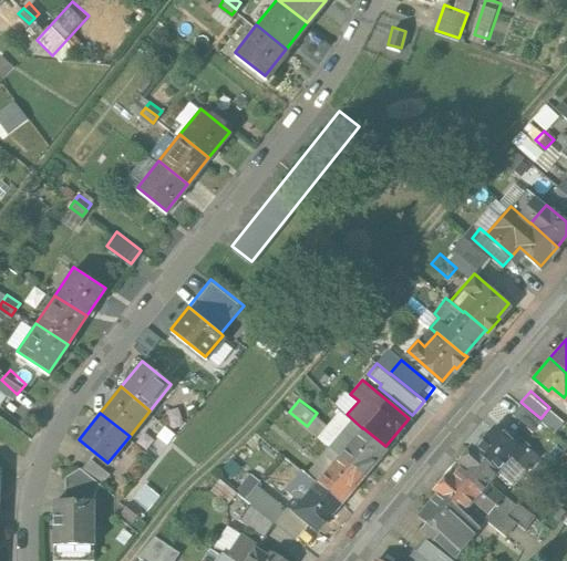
[(511,438),(494,425),(475,448),(474,449),(497,468),(511,453),(517,459),(529,445),(515,433),(511,438)]
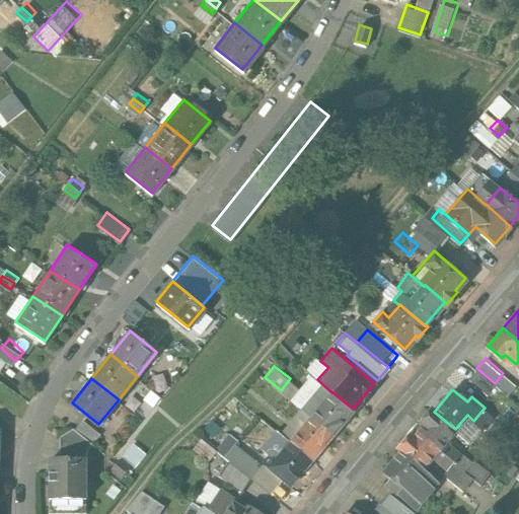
[(353,409),(331,391),(331,392),(311,416),(332,433),(353,409)]
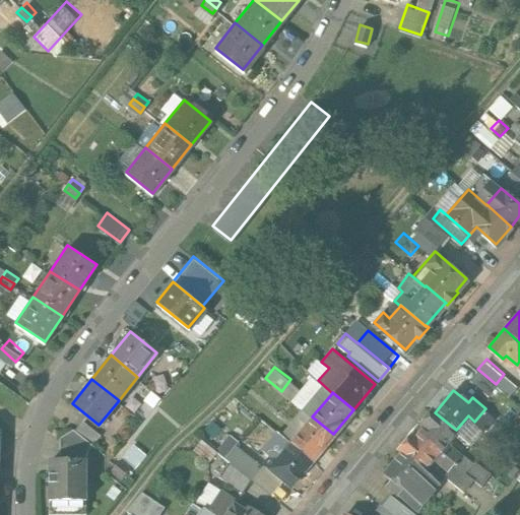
[(456,430),(435,412),(436,411),(433,408),(420,423),(424,426),(418,431),(439,449),(446,442),(456,430)]
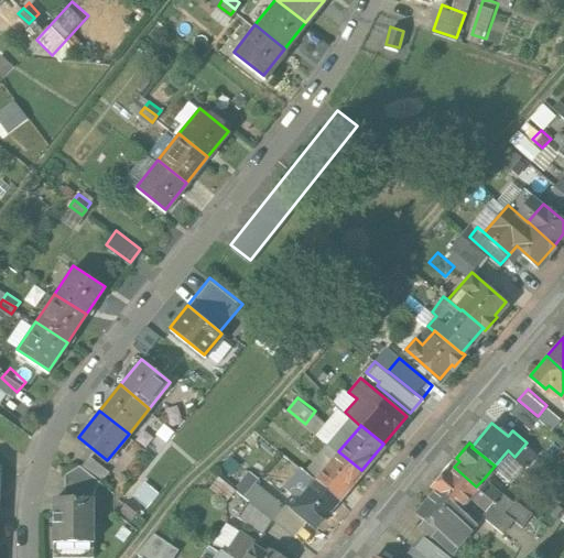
[(338,451),(316,478),(339,496),(361,470),(338,451)]
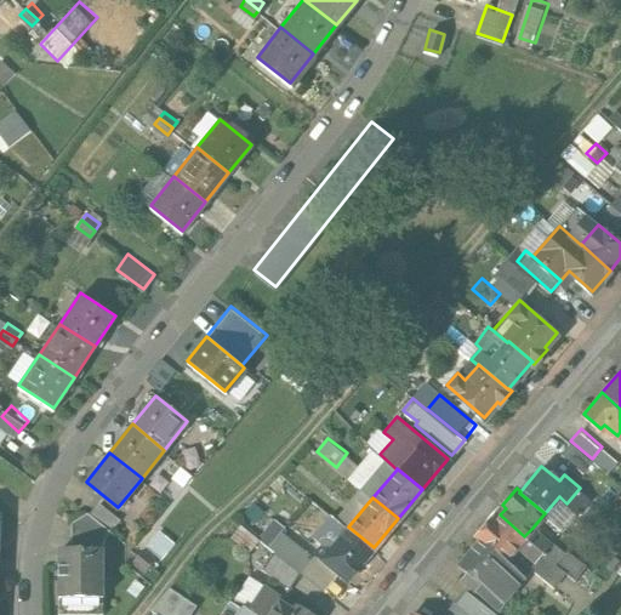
[(119,517),(98,500),(89,512),(109,528),(119,517)]
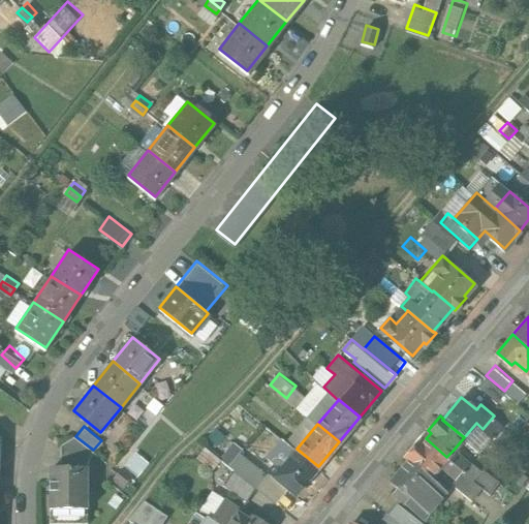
[(74,434),(62,443),(61,466),(89,466),(89,462),(93,450),(75,436),(74,434)]
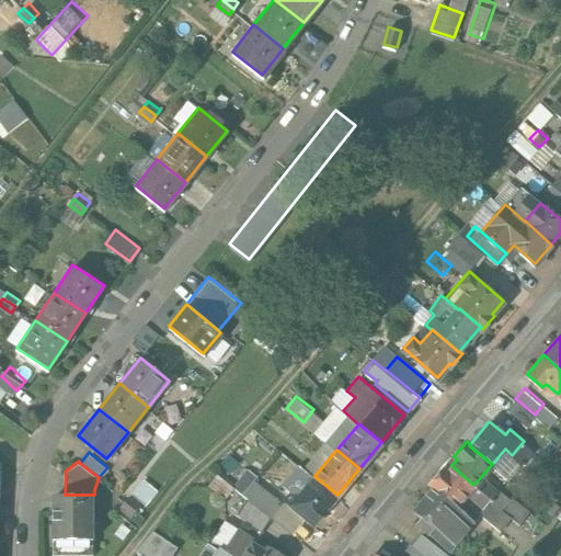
[(451,465),(446,472),(443,469),(430,485),(433,487),(434,486),(457,506),(467,494),(473,485),(451,465)]
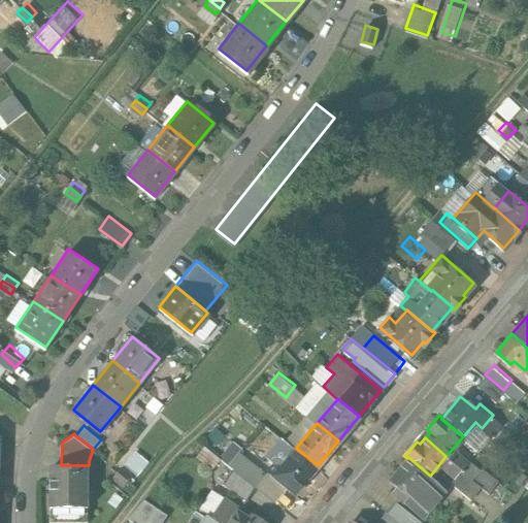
[(219,456),(203,445),(197,452),(210,466),(219,456)]
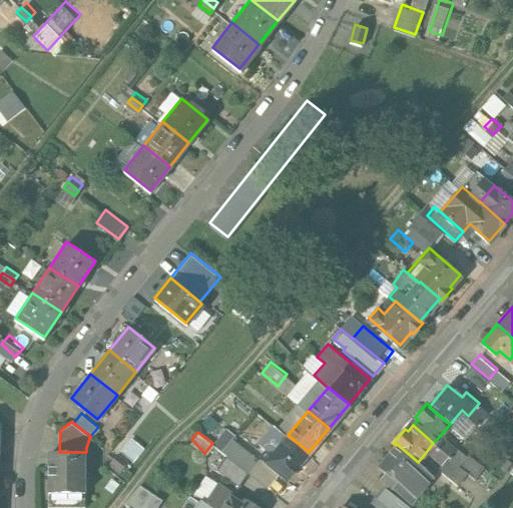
[(125,445),(137,457),(149,445),(137,433),(125,445)]
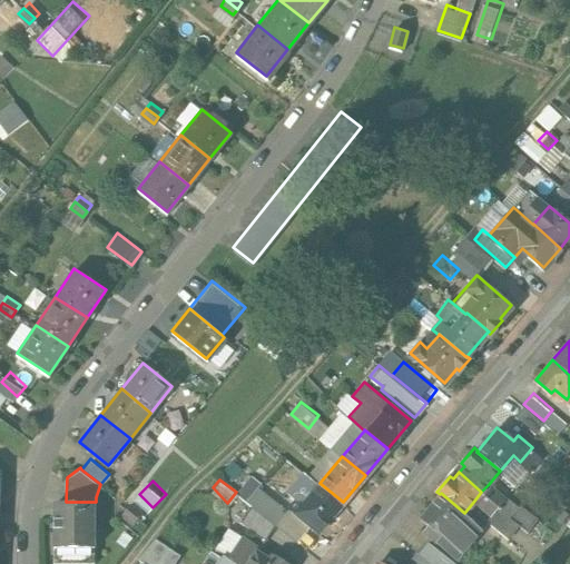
[(303,503),(297,510),(320,530),(343,502),(320,483),(303,503)]
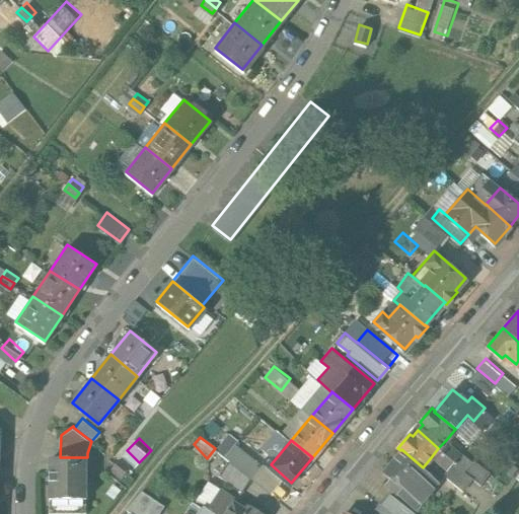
[(471,459),(460,451),(459,453),(445,441),(438,448),(473,476),(472,478),(479,483),(490,470),(473,458),(471,459)]
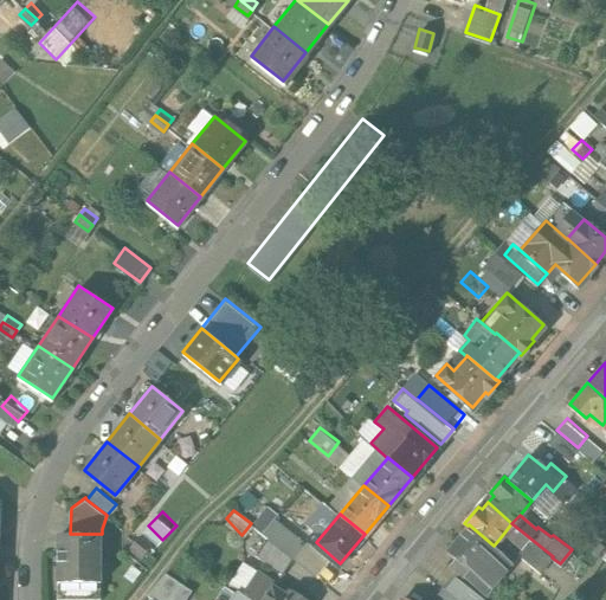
[(305,542),(271,516),(260,530),(294,556),(305,542)]
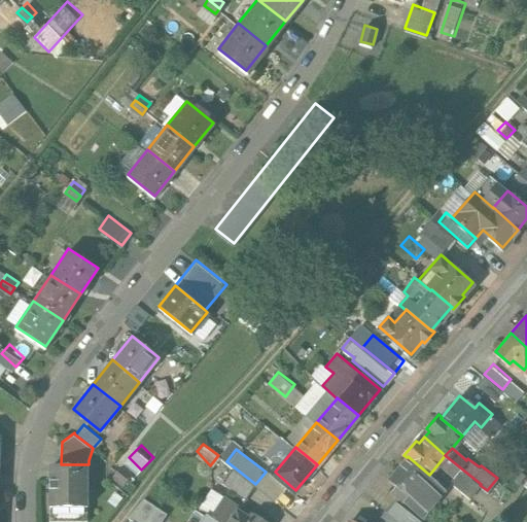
[(481,484),(445,455),(438,463),(454,476),(450,480),(470,496),(480,485),(481,484)]
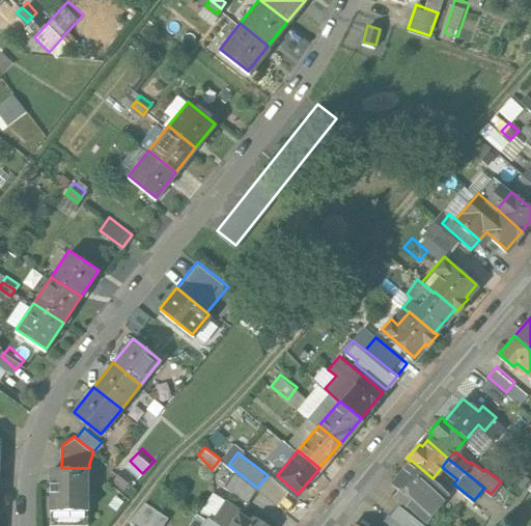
[(432,478),(411,460),(410,461),(392,482),(406,494),(400,499),(424,519),(446,492),(432,478)]
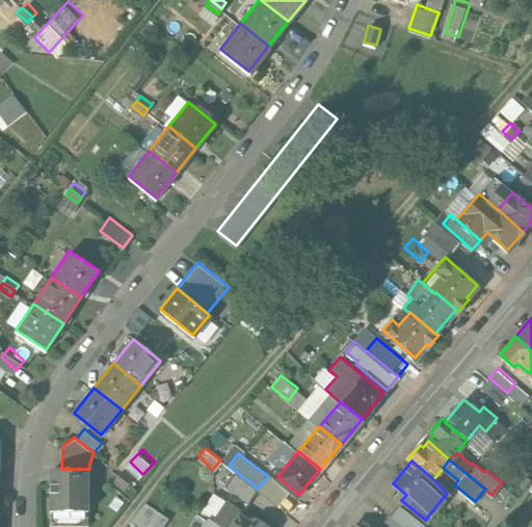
[(276,465),(270,471),(277,476),(283,470),(276,465)]
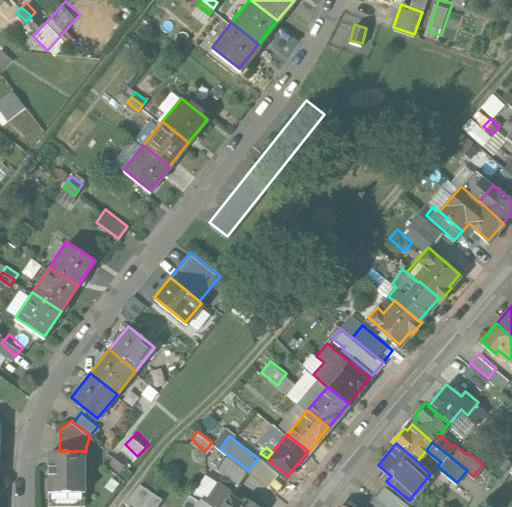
[(59,451),(50,451),(49,506),(85,506),(86,451),(59,451)]
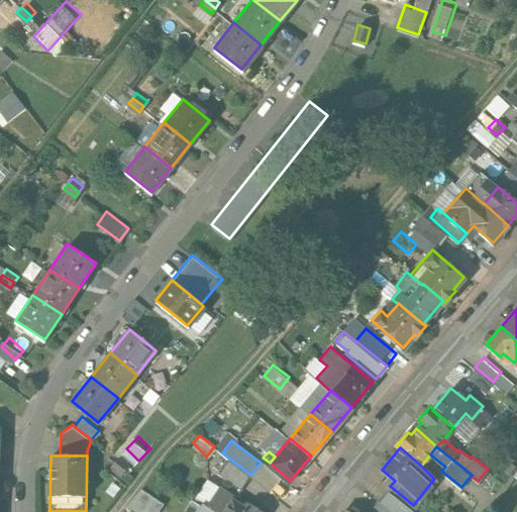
[(130,465),(119,455),(114,462),(125,470),(130,465)]
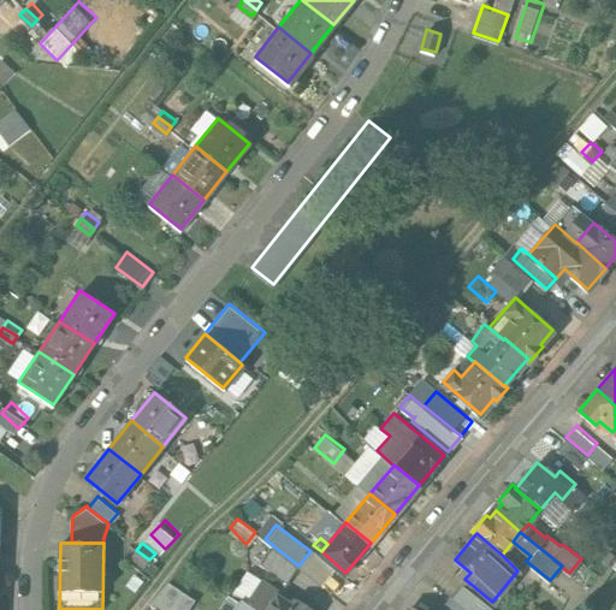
[(149,560),(136,550),(131,556),(144,567),(149,560)]
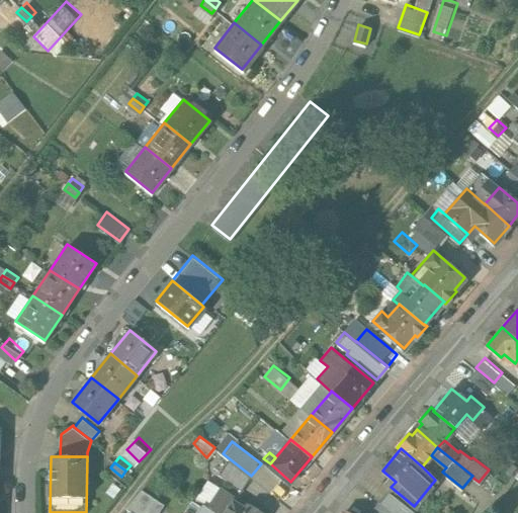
[(158,512),(164,504),(142,490),(125,507),(132,511),(135,512),(158,512)]
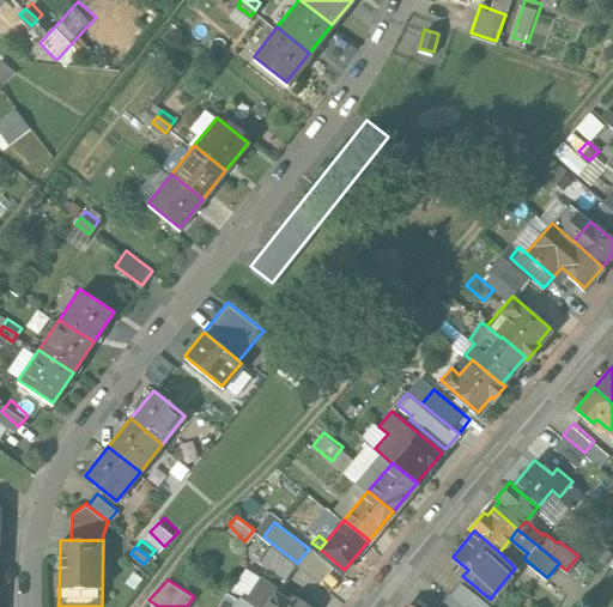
[(487,606),(490,605),(460,581),(449,594),(465,606),(487,606)]
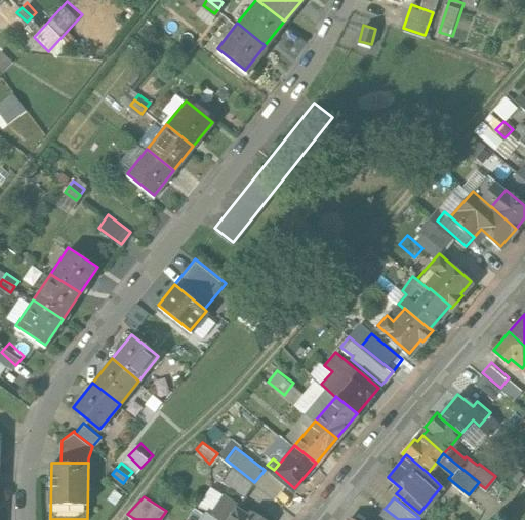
[(226,512),(215,505),(209,513),(220,519),(227,519),(229,518),(226,516),(227,514),(226,512)]
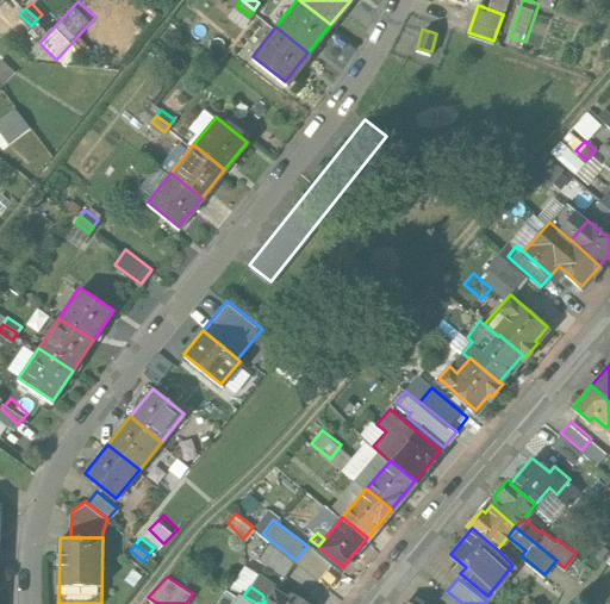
[(288,599),(274,590),(266,602),(263,603),(307,603),(292,593),(288,599)]
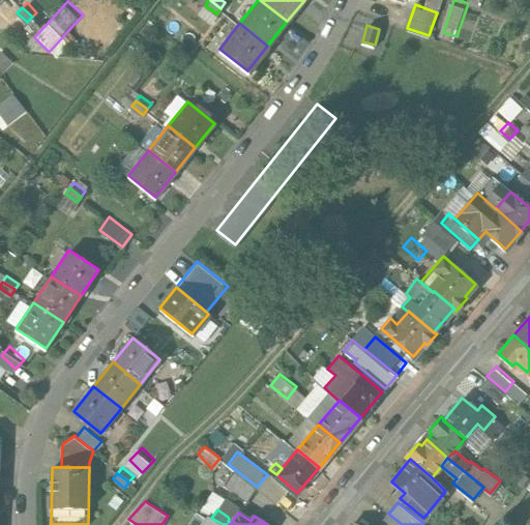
[(206,515),(199,524),(223,524),(211,518),(206,515)]
